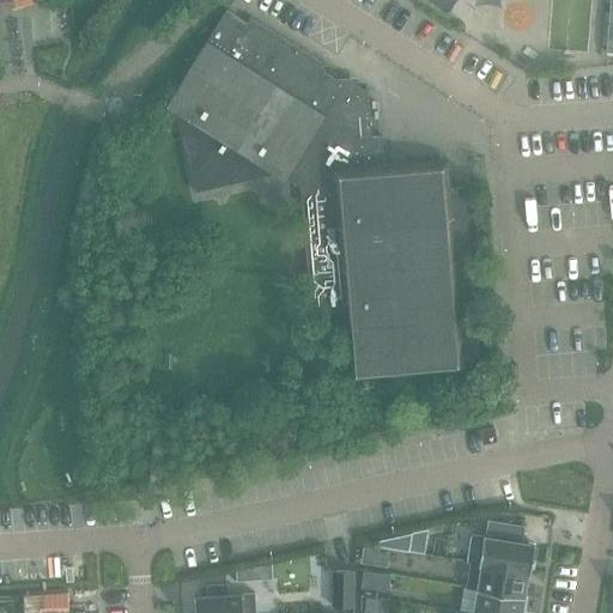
[(281,174),(286,176),(344,84),(322,71),(326,66),(252,19),(248,24),(226,11),(173,97),(169,104),(176,109),(195,193),(281,174)]
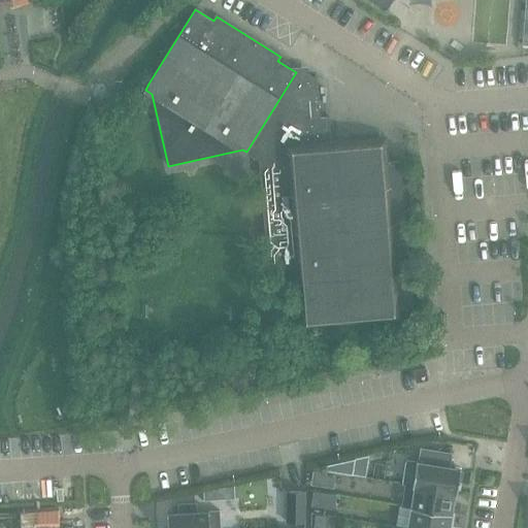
[(296,72),(246,152),(248,154),(258,160),(260,185),(267,269),(299,266),(304,323),(397,316),(397,310),(414,308),(406,236),(400,161),(384,162),(383,140),(331,145),(329,117),(320,118),(318,101),(318,80),(308,75),(306,78),(296,72)]
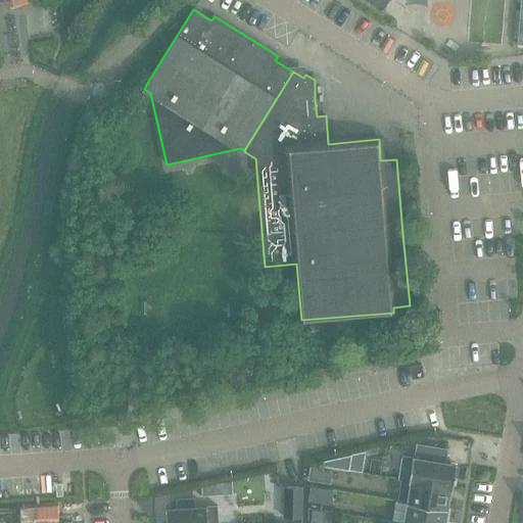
[(421,365),(411,367),(413,379),(424,376),(421,365)]
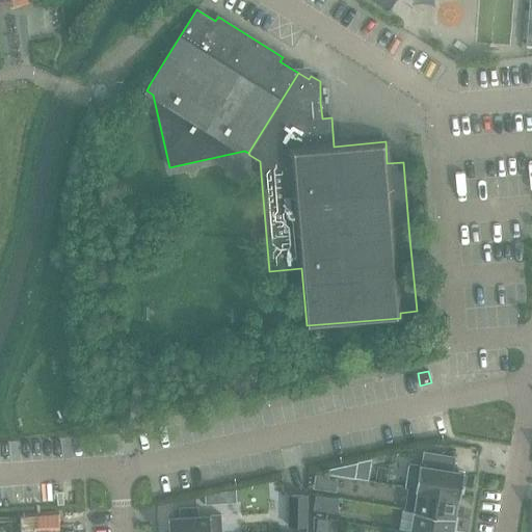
[(409,463),(405,486),(408,487),(458,496),(460,496),(464,472),(464,469),(452,467),(453,456),(423,452),(421,461),(421,466),(409,463)]
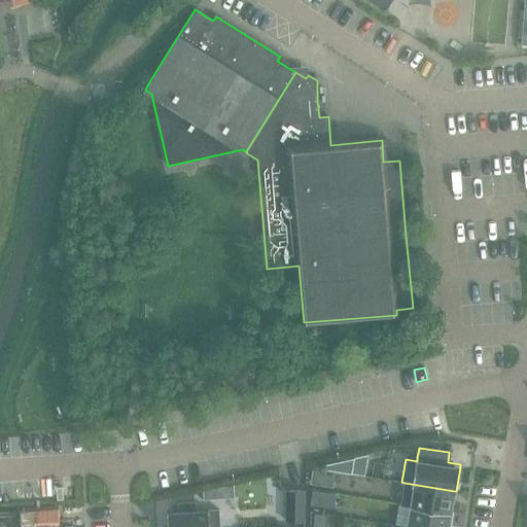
[(323,464),(322,469),(349,473),(351,458),(323,464)]
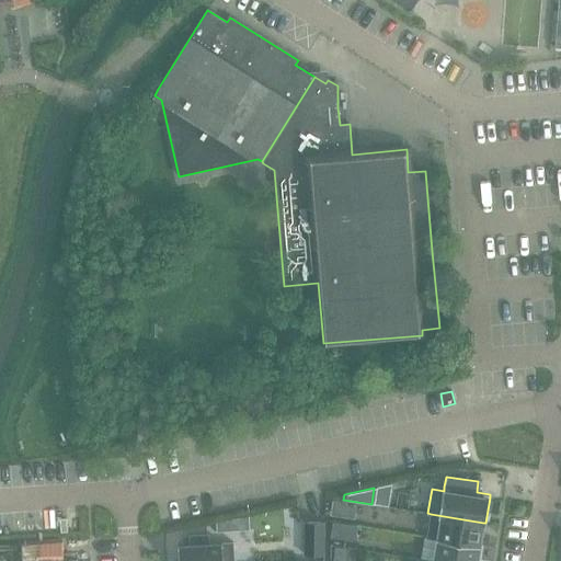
[(332,514),(353,517),(355,505),(334,502),(332,514)]
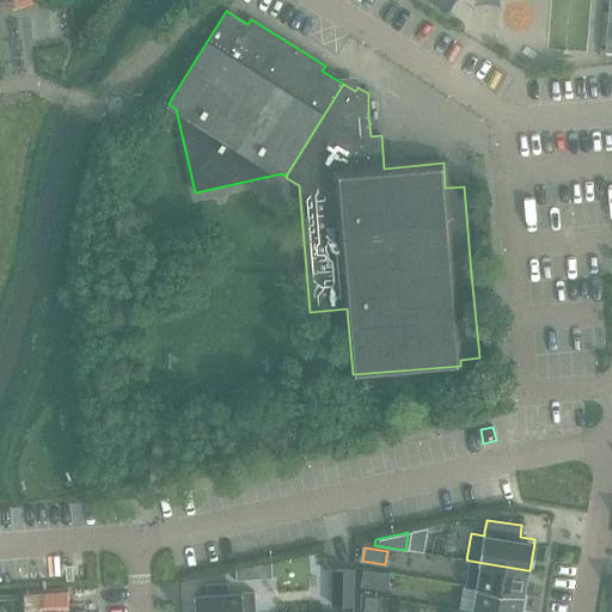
[(470,561),(465,587),(477,588),(522,597),(527,570),(470,561)]
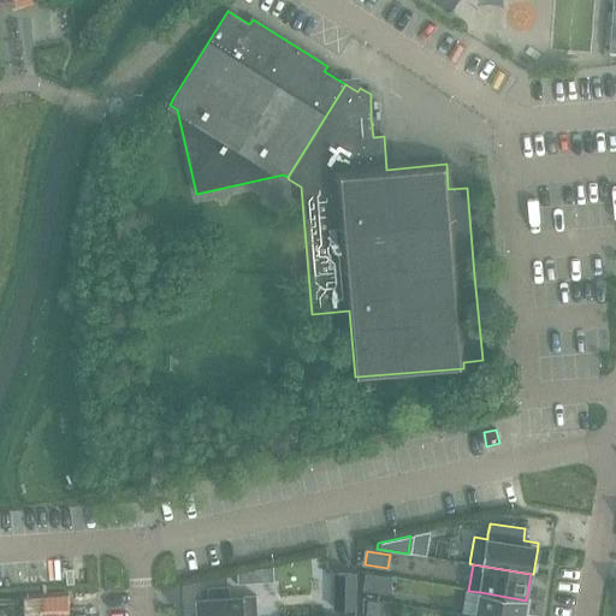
[(255,569),(237,574),(237,585),(255,584),(255,569)]
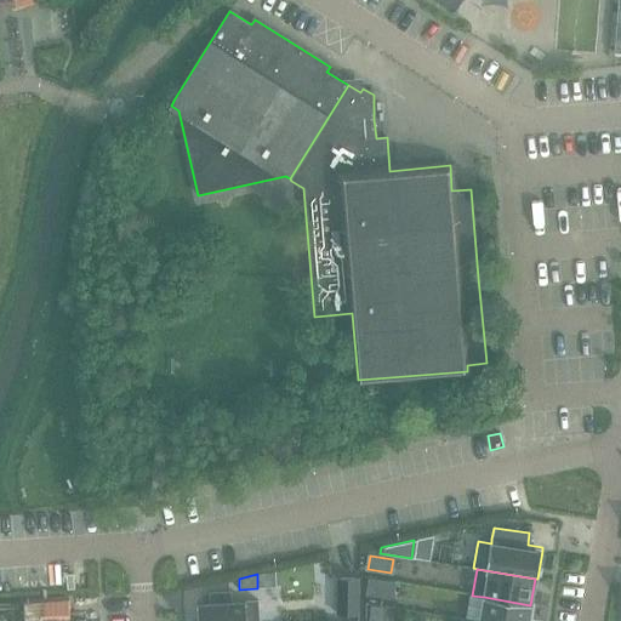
[(370,577),(366,593),(394,598),(397,582),(370,577)]
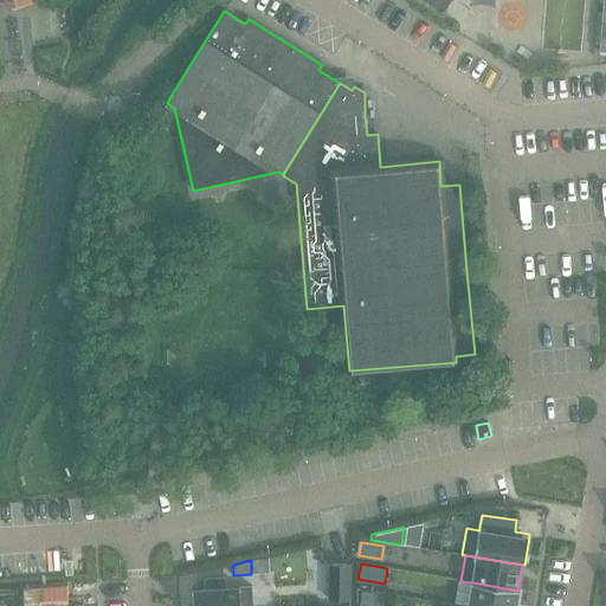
[(329,565),(329,599),(349,599),(350,565),(329,565)]
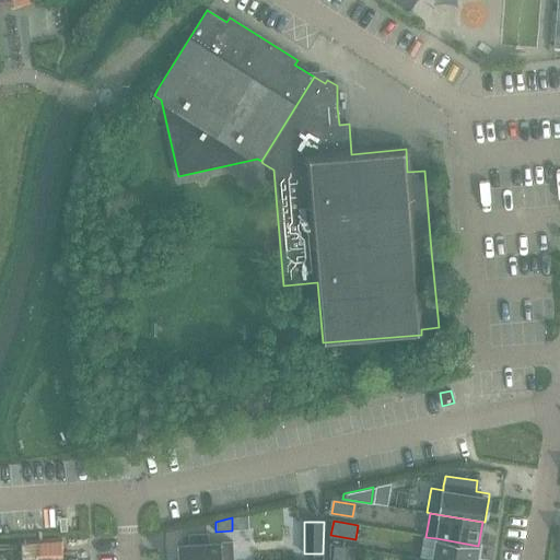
[(208,534),(189,535),(190,544),(177,545),(177,559),(233,559),(232,540),(208,543),(208,534)]
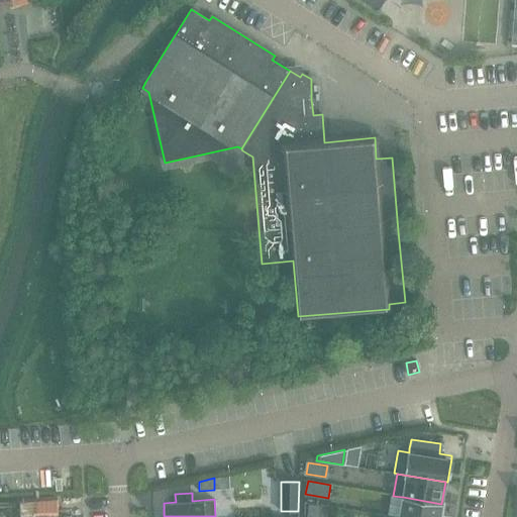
[(438,516),(441,504),(403,497),(399,516),(438,516)]
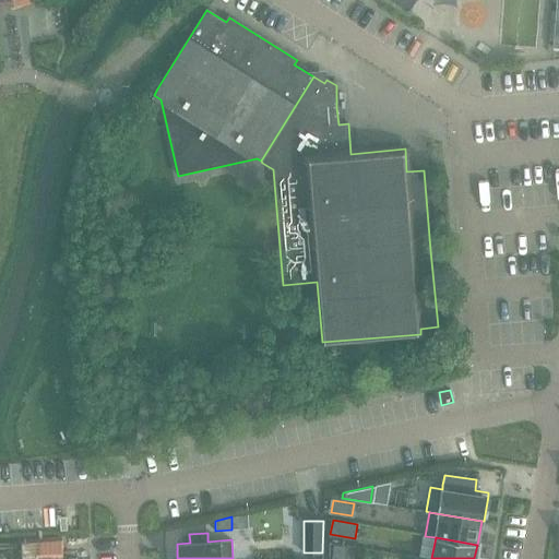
[(61,558),(61,549),(22,550),(21,558),(76,558),(78,558),(75,558),(61,558)]
